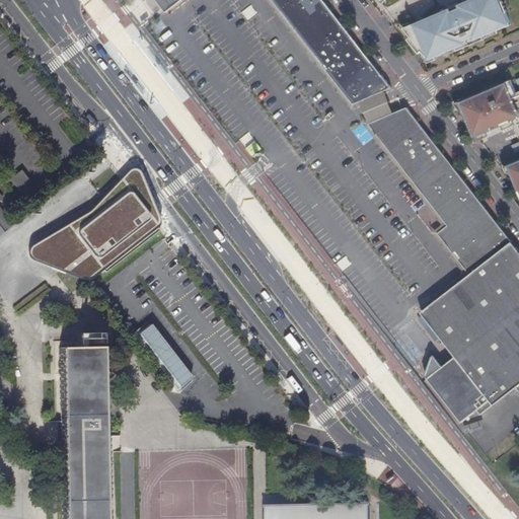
[(181,0),(156,0),(165,12),(181,0)]
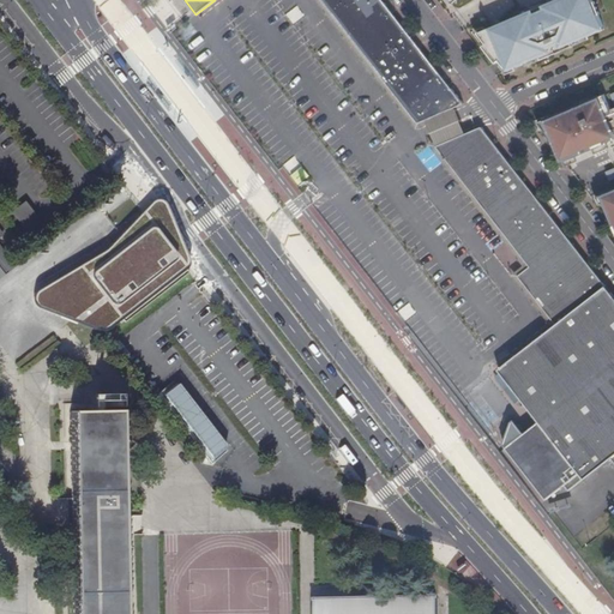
[(402,25),(383,0),(321,0),(419,124),(464,104),(402,25)]
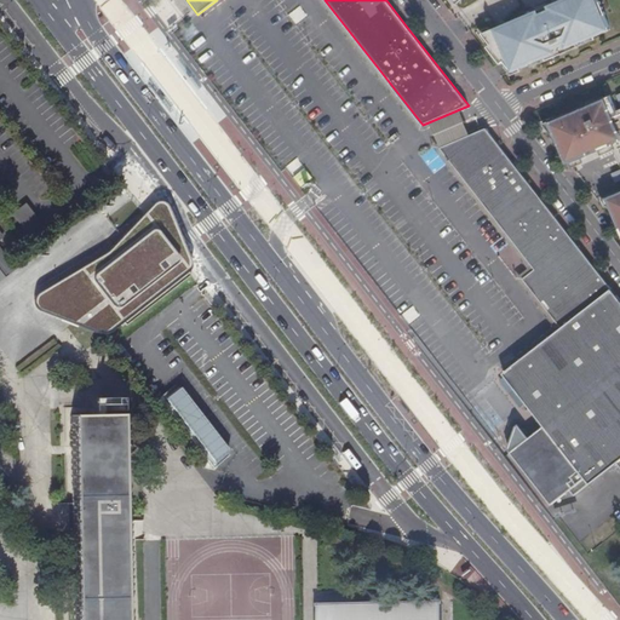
[(595,36),(610,29),(606,16),(598,0),(568,0),(556,6),(555,3),(526,16),(527,18),(505,27),(506,30),(500,33),(498,27),(493,29),(483,33),(488,40),(492,45),(488,46),(501,63),(505,61),(507,64),(512,72),(521,68),(530,64),(540,59),(539,57),(545,55),(547,61),(579,46),(578,40),(583,39),(584,41),(595,36)]
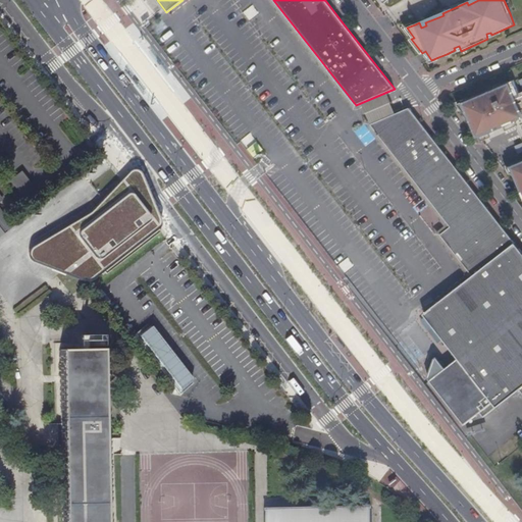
[(437,15),(419,22),(421,28),(426,25),(425,22),(444,15),(442,13),(467,2),(468,5),(478,0),(473,0),(471,1),(470,0),(467,0),(436,13),(437,15)]
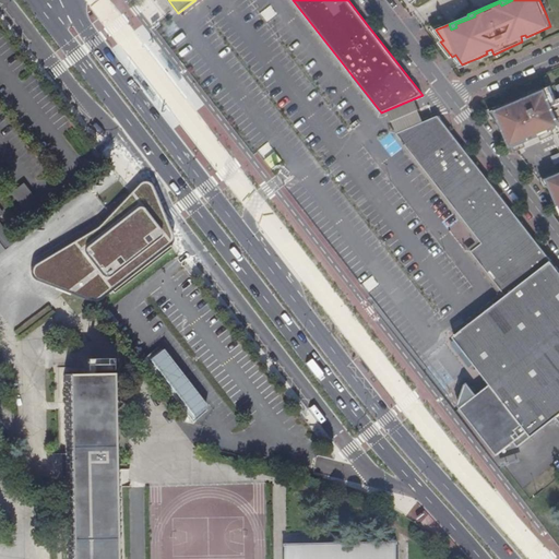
[(270,4),(259,13),(266,23),(278,15),(270,4)]
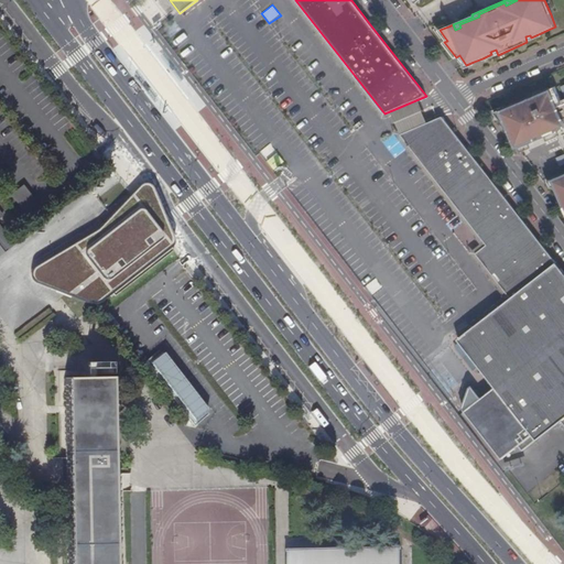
[(440,30),(448,26),(446,23),(435,30),(442,39),(444,36),(440,30)]
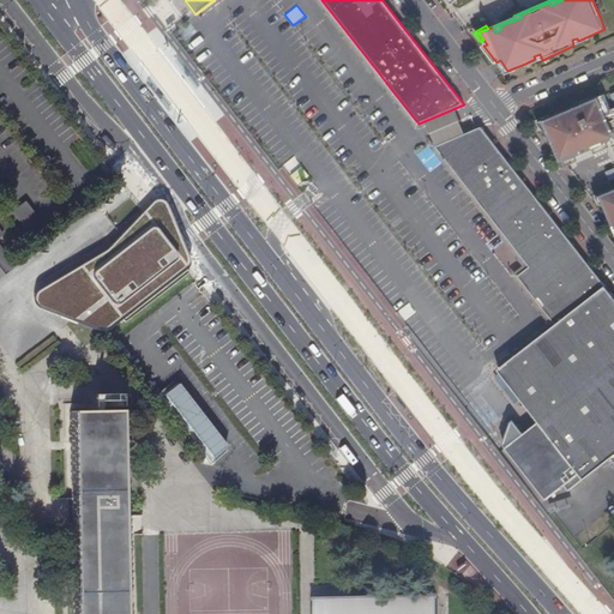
[(572,40),(573,46),(589,40),(589,36),(578,41),(577,38),(572,40)]
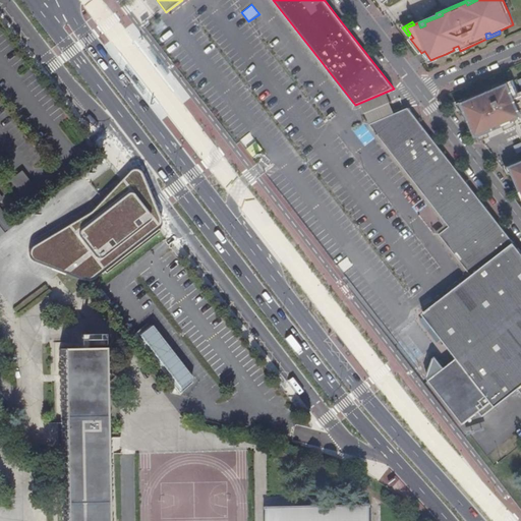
[(454,50),(446,54),(447,56),(460,51),(458,46),(453,48),(454,50)]
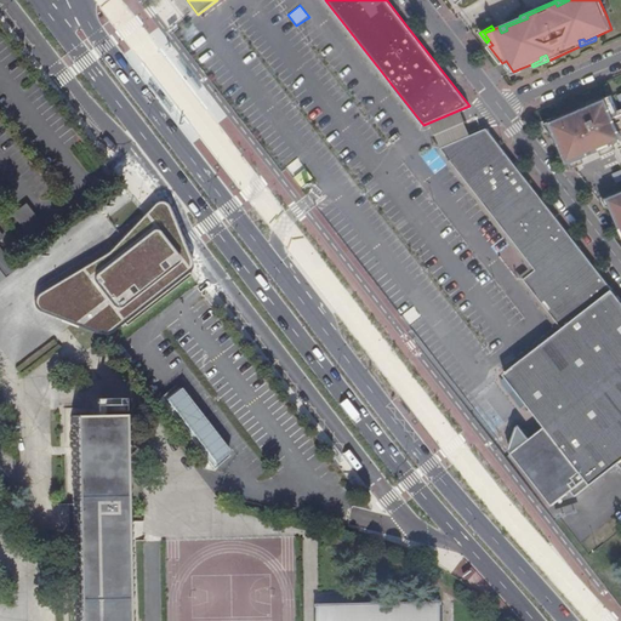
[(513,72),(508,64),(506,67),(512,75),(523,72),(522,68),(513,72)]
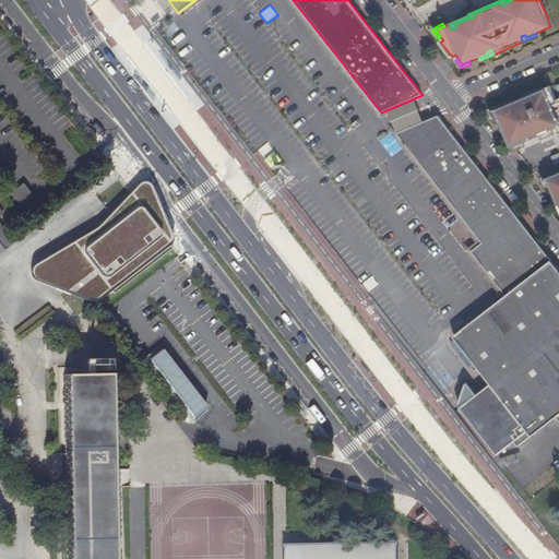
[(550,86),(491,111),(503,127),(508,133),(509,132),(515,146),(548,133),(548,132),(558,127),(558,125),(557,120),(558,118),(558,84),(556,86),(558,93),(558,98),(556,100),(550,86)]
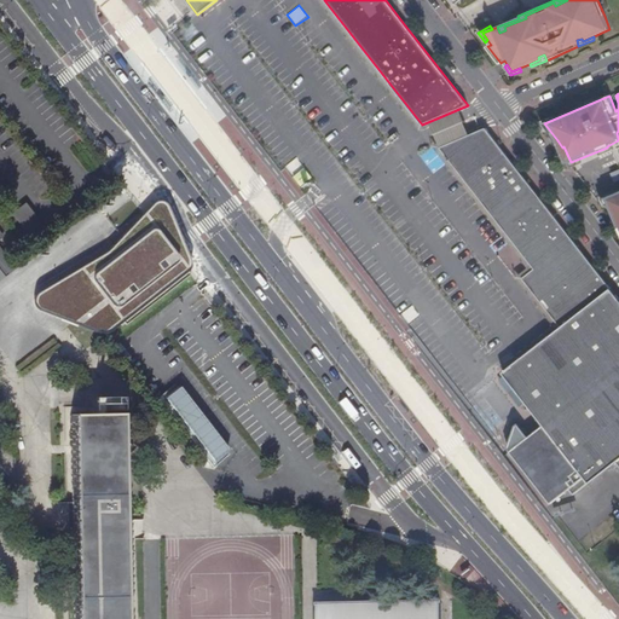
[(561,327),(611,288),(486,128),(440,148),(460,172),(480,198),(534,268),(522,278),(561,327)]
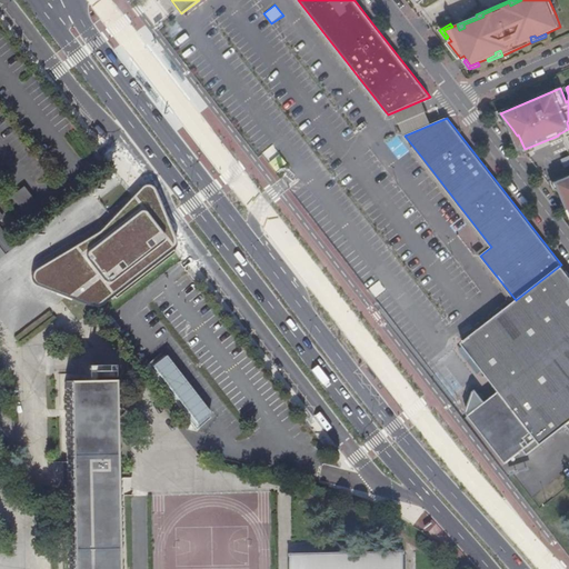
[(271,145),(261,153),(277,171),(287,162),(271,145)]
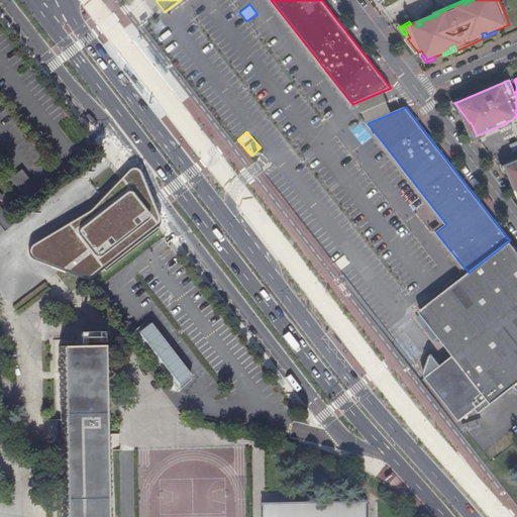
[(516,159),(503,166),(516,184),(516,159)]
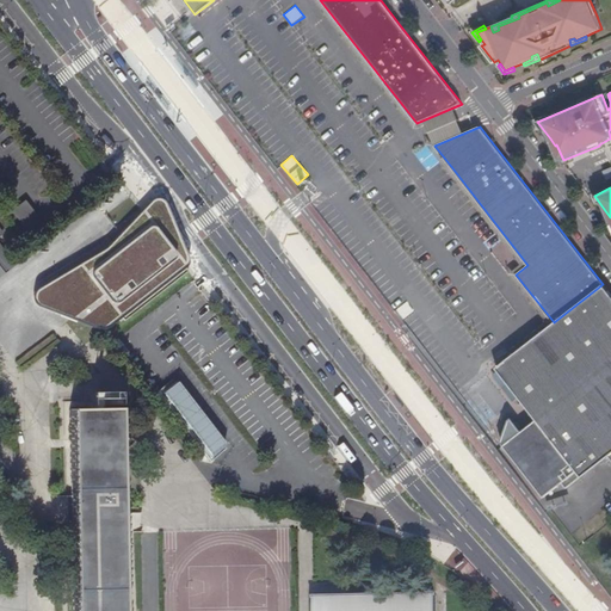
[(11,209),(26,233),(41,223),(25,199),(11,209)]
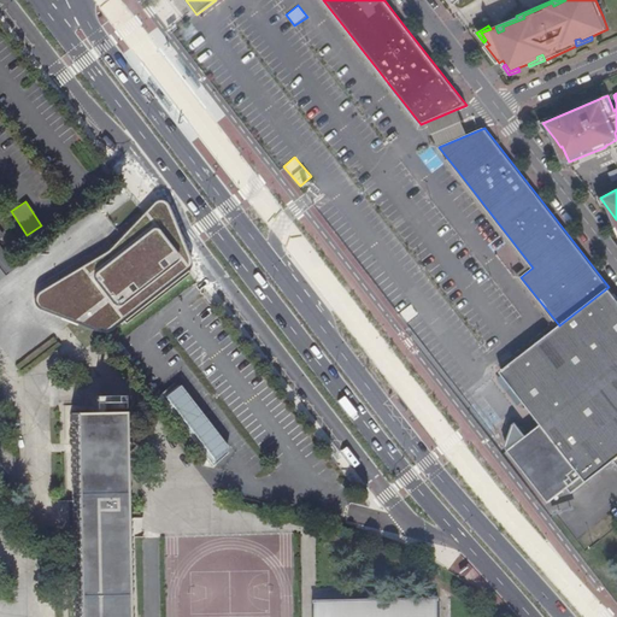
[(169,218),(158,207),(148,212),(125,238),(103,259),(58,286),(46,293),(30,301),(37,313),(97,335),(107,331),(186,270),(188,266),(169,218)]
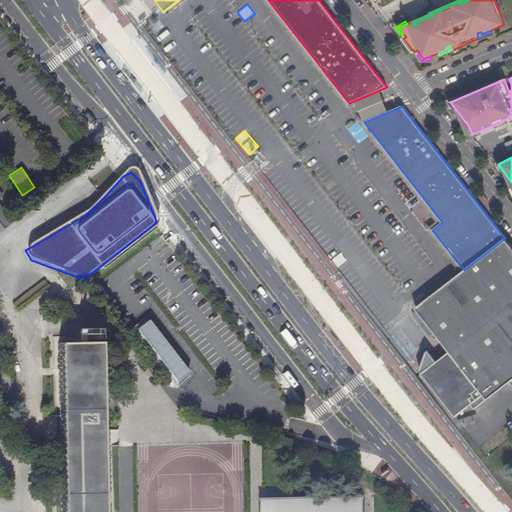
[(0,230),(18,217),(0,191),(0,230)]
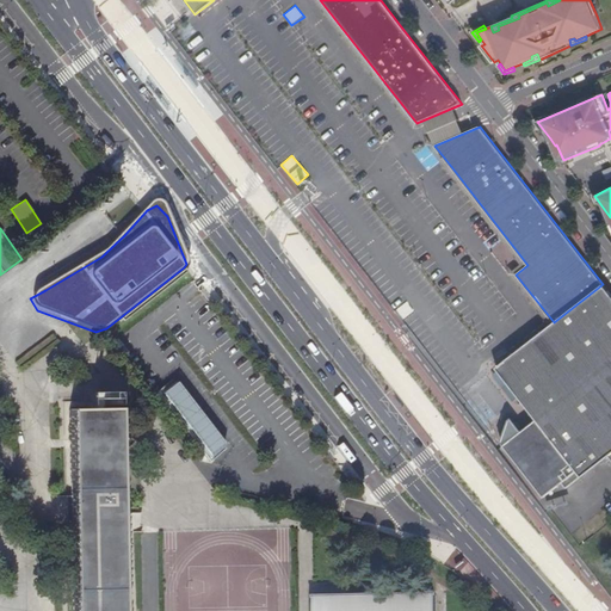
[(610,294),(603,284),(554,322),(506,359),(505,358),(495,366),(537,419),(504,445),(544,498),(578,471),(581,476),(610,454),(610,294)]
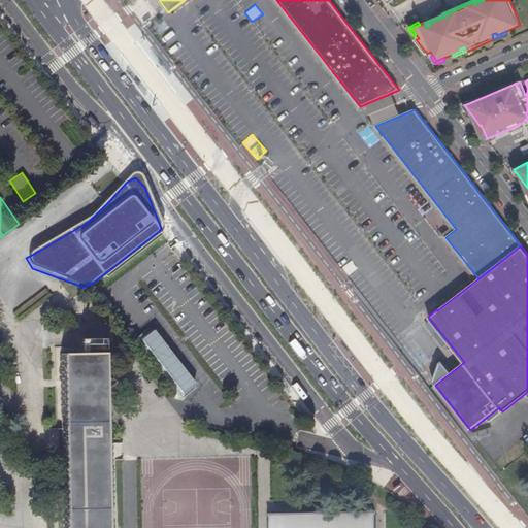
[(348,277),(358,270),(351,261),(340,268),(348,277)]
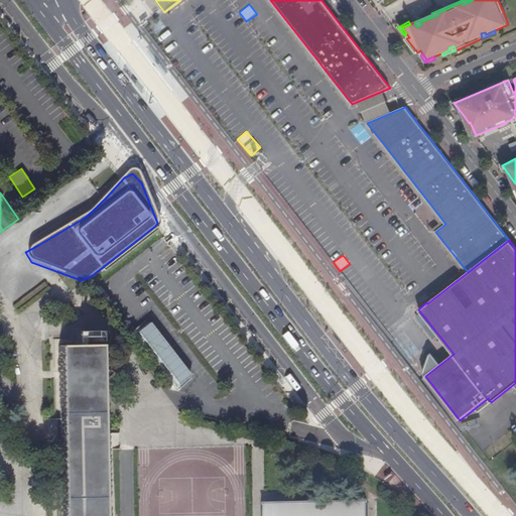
[(179,388),(190,379),(150,328),(139,337),(179,388)]
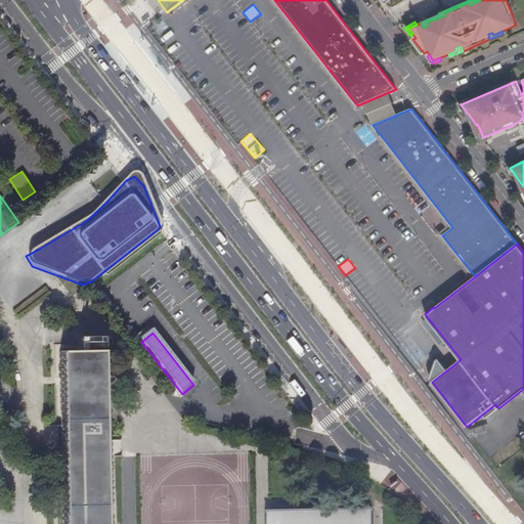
[(103,523),(99,349),(60,351),(63,523),(103,523)]
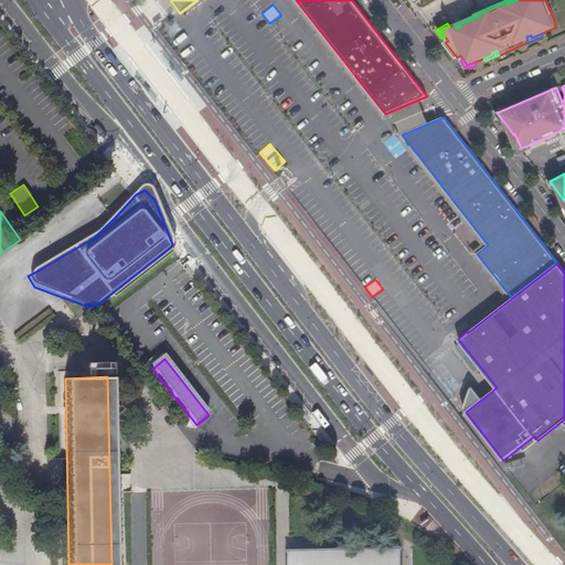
[(288,564),(401,564),(401,548),(288,552),(288,564)]
